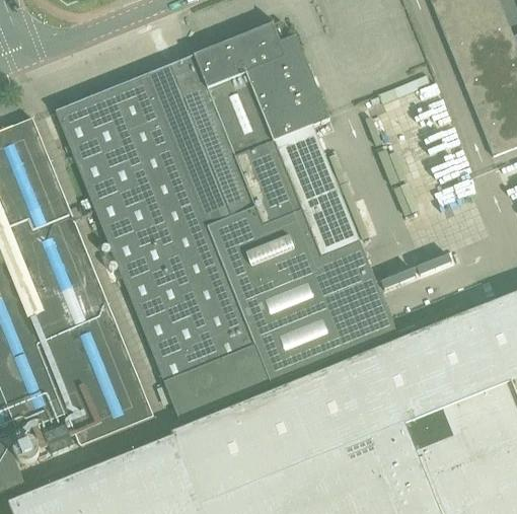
[(430,0),(493,152),(516,142),(516,48),(497,0),(430,0)]
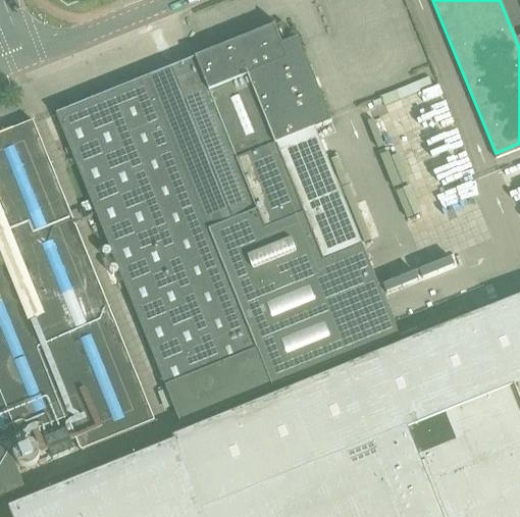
[(397,332),(360,241),(313,124),(329,117),(296,34),(289,37),(281,18),(272,21),(54,110),(180,421),(397,332)]
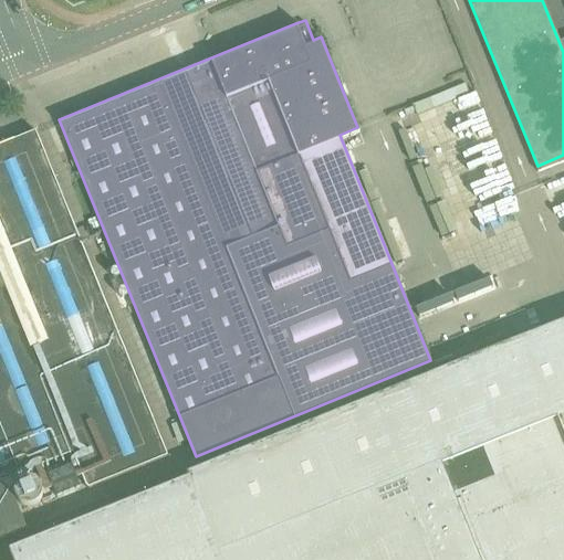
[(450,97),(474,88),(471,78),(447,87),(450,97)]
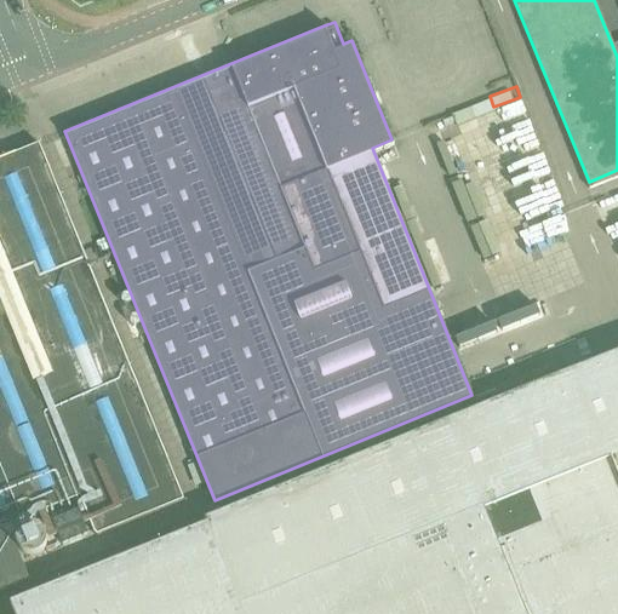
[(4,522),(79,492),(93,531),(182,494),(36,138),(0,153),(0,584),(26,575),(4,522)]
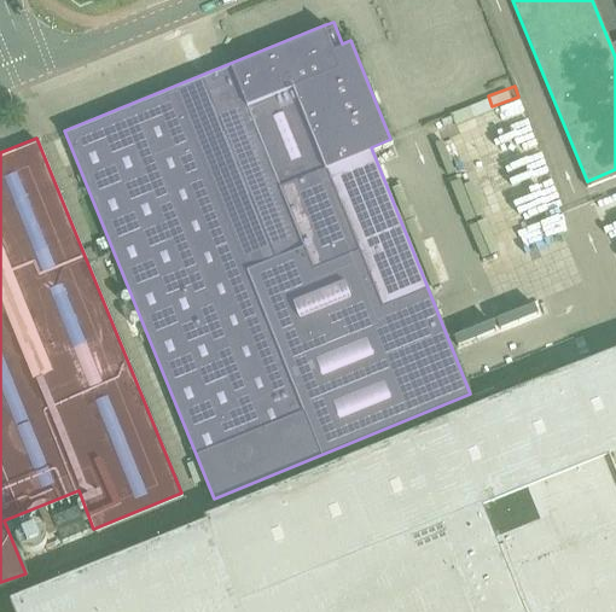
[(615,611),(615,344),(202,512),(204,518),(9,596),(15,611),(615,611)]
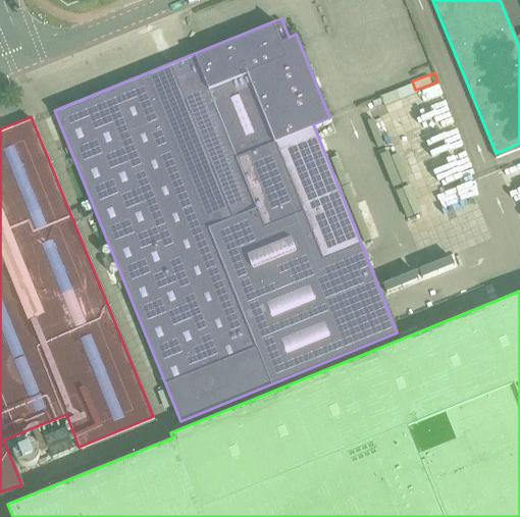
[(43,434),(51,455),(63,450),(72,446),(64,425),(43,434)]
